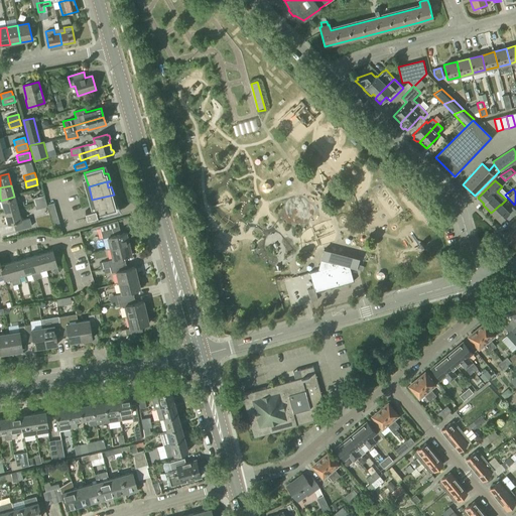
[(114,195),(92,200),(95,209),(85,212),(88,222),(102,218),(102,217),(98,218),(97,214),(120,208),(119,207),(117,208),(115,200),(112,201),(111,196),(114,195)]
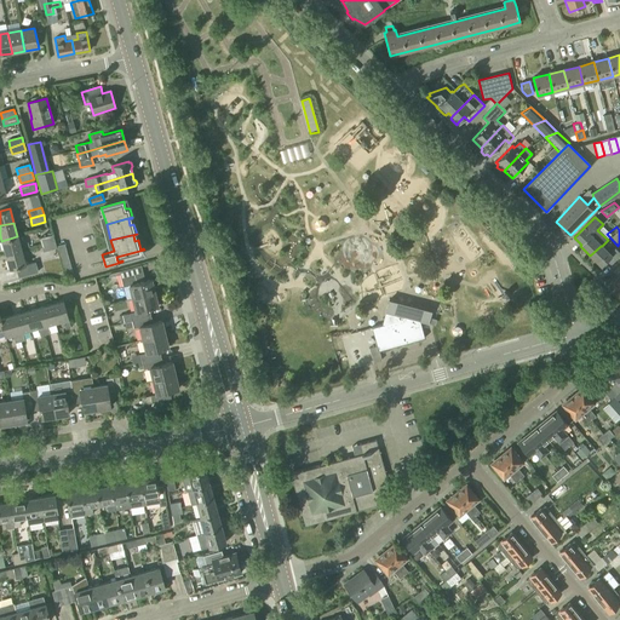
[(41,245),(55,241),(53,235),(40,239),(41,245)]
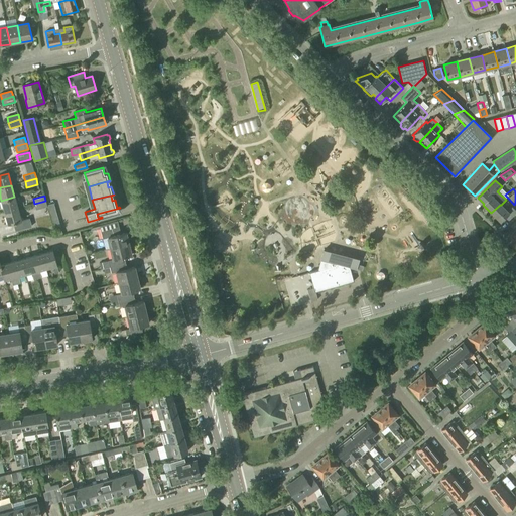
[(14,197),(1,201),(5,213),(18,209),(14,197)]
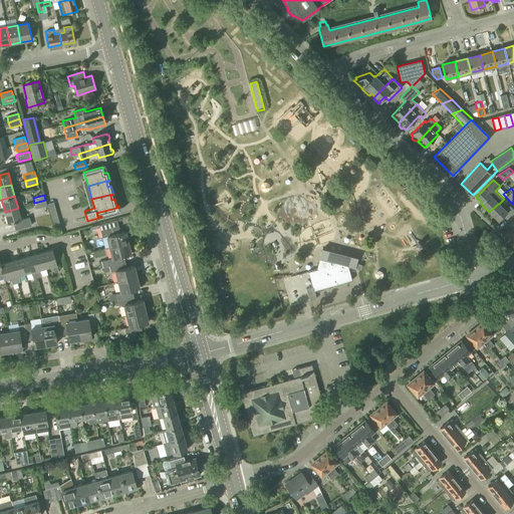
[(47,206),(45,200),(34,203),(36,209),(47,206)]
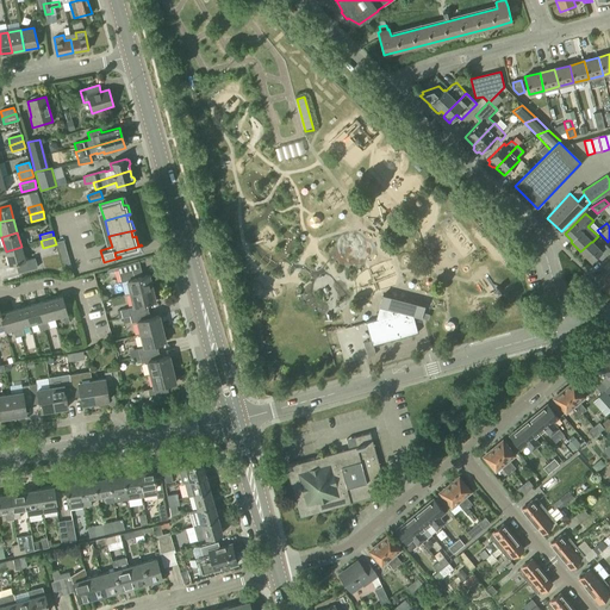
[(599,250),(592,242),(591,242),(580,251),(591,261),(596,256),(601,261),(609,250),(609,249),(605,244),(599,250)]
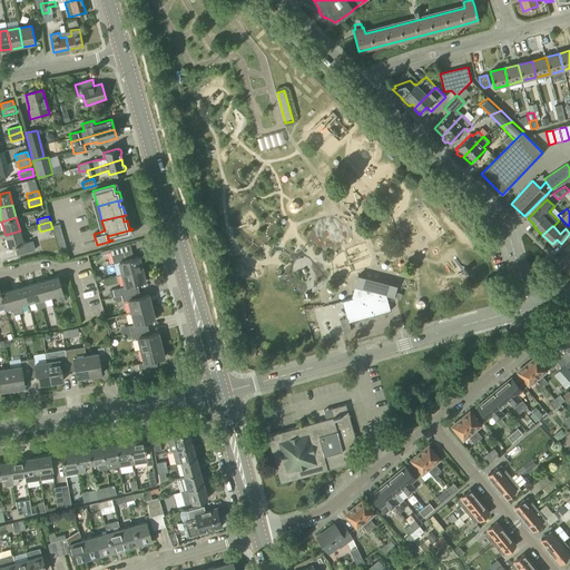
[(23,243),(20,231),(6,235),(9,248),(13,246),(17,255),(35,249),(32,241),(23,243)]
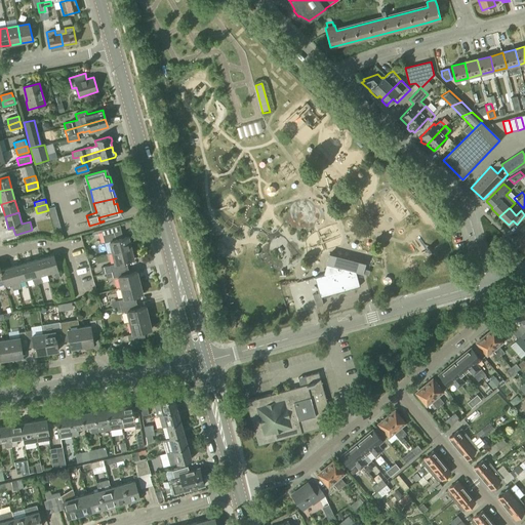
[(113,253),(131,248),(129,243),(133,242),(132,237),(128,238),(128,237),(121,239),(120,233),(122,233),(120,225),(101,229),(105,243),(107,254),(113,253)]
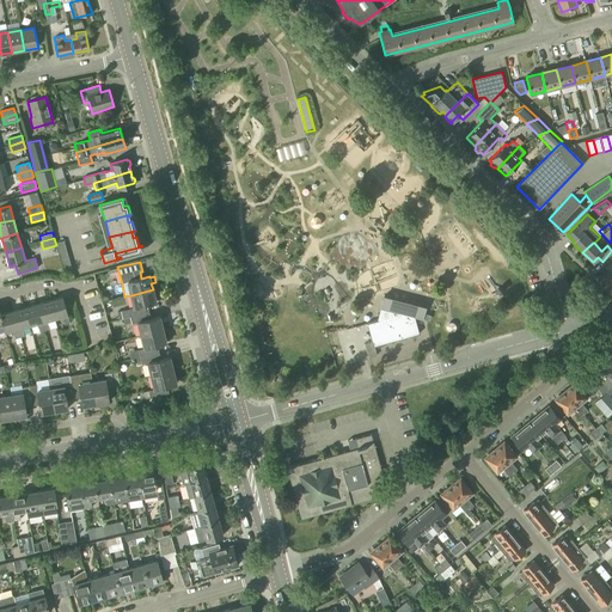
[(335,281),(320,283),(323,297),(337,294),(335,281)]
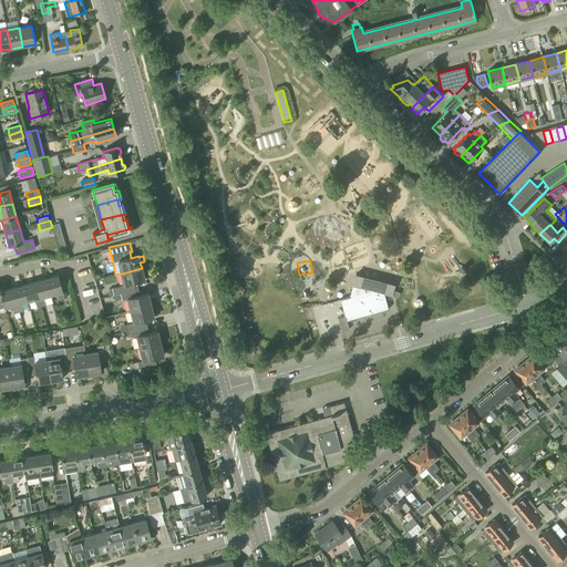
[(142,268),(122,274),(124,286),(113,288),(114,295),(135,290),(134,284),(144,280),(142,268)]
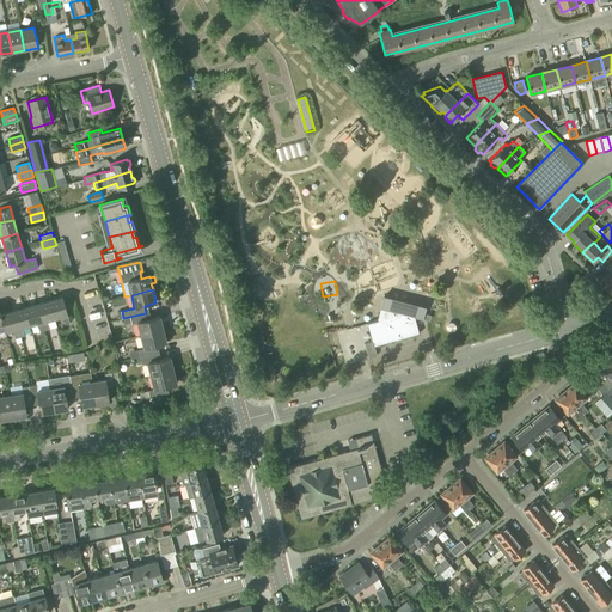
[(426,307),(397,300),(384,297),(378,320),(367,324),(372,342),(365,344),(368,359),(377,356),(374,347),(420,334),(415,318),(422,319),(426,307)]
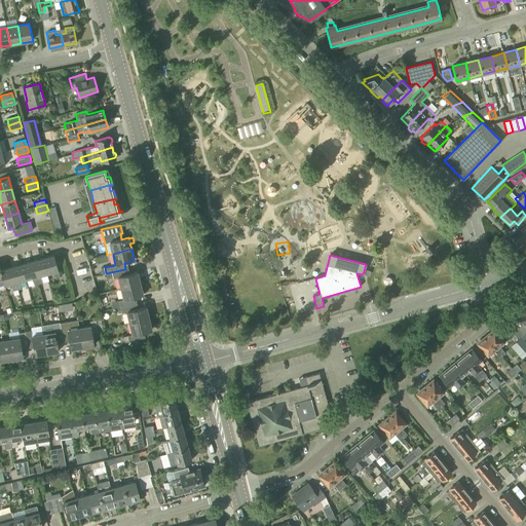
[(43,259),(47,275),(54,273),(55,279),(60,278),(59,272),(54,256),(43,259)]
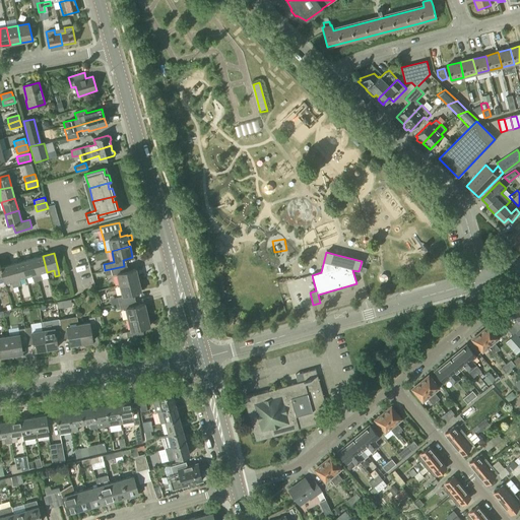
[(47,272),(43,256),(33,259),(39,280),(42,279),(41,274),(47,272)]
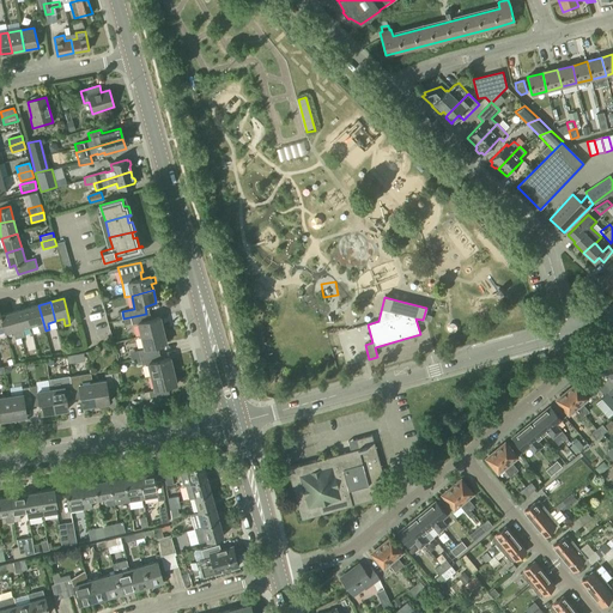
[(46,331),(38,305),(25,309),(31,327),(38,326),(41,332),(46,331)]
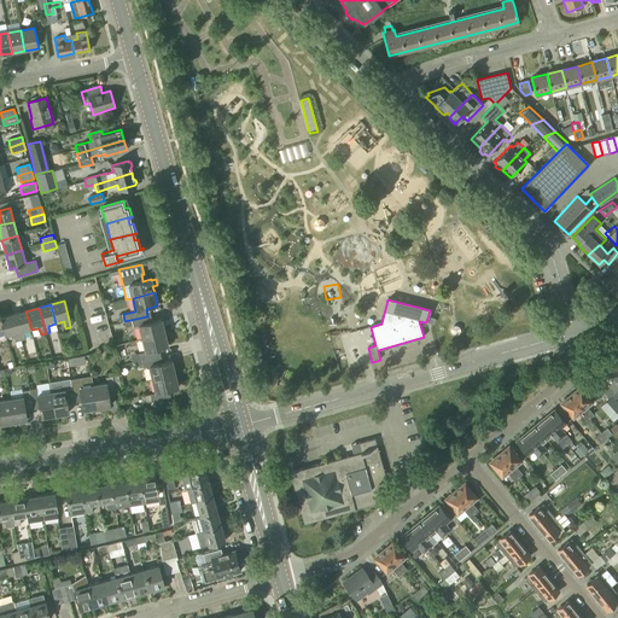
[(25,312),(13,315),(21,340),(25,339),(23,332),(31,330),(25,312)]
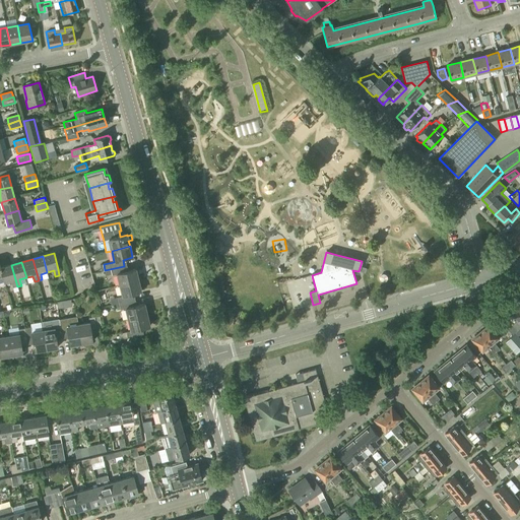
[(11,265),(1,267),(5,283),(11,281),(13,287),(17,286),(11,265)]
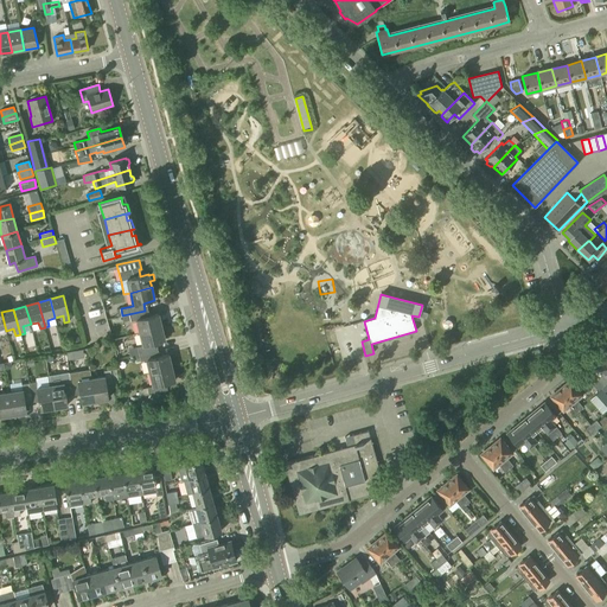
[(145,311),(122,315),(125,323),(131,321),(136,320),(140,333),(161,327),(158,314),(147,317),(145,311)]
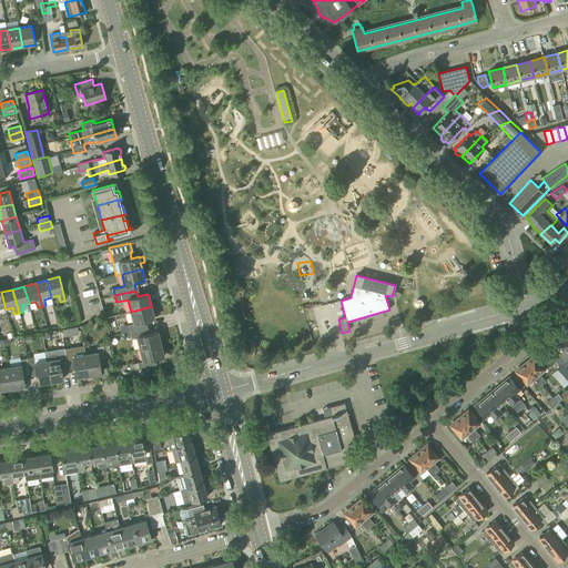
[(151,306),(131,312),(134,324),(129,325),(130,332),(145,327),(143,322),(154,318),(151,306)]
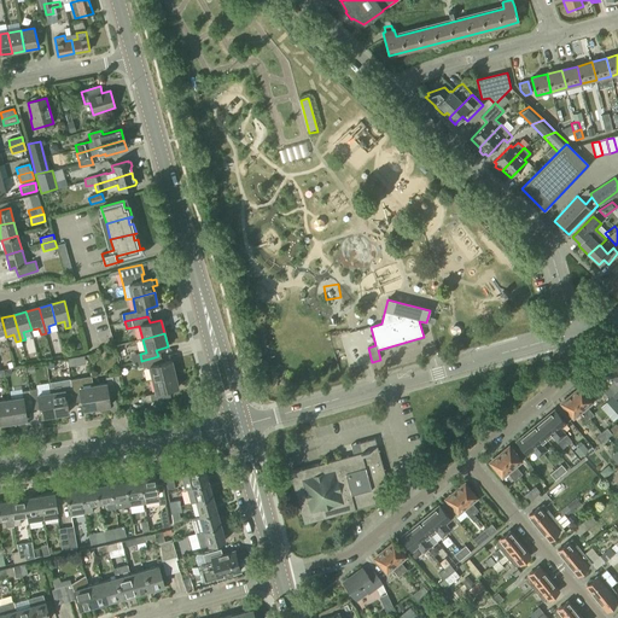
[(158,356),(141,361),(144,368),(150,367),(152,379),(175,374),(172,361),(159,363),(158,356)]
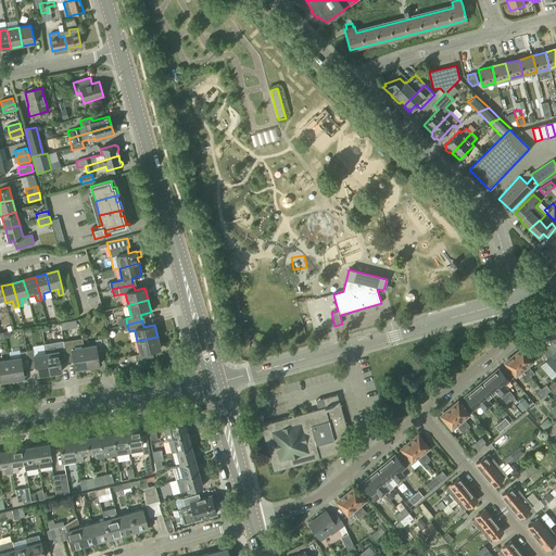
[(553,342),(547,348),(553,353),(555,350),(555,321),(544,331),(551,338),(555,333),(555,335),(555,343),(555,344),(553,342)]
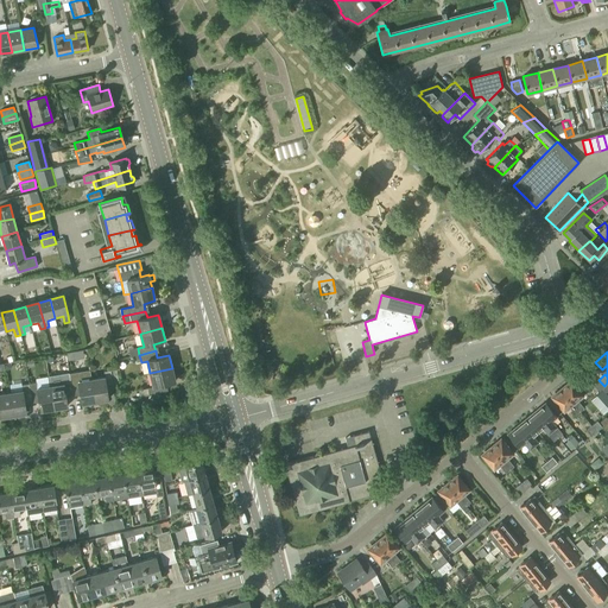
[(172,368),(150,373),(153,386),(147,388),(150,396),(165,391),(164,385),(175,381),(172,368)]
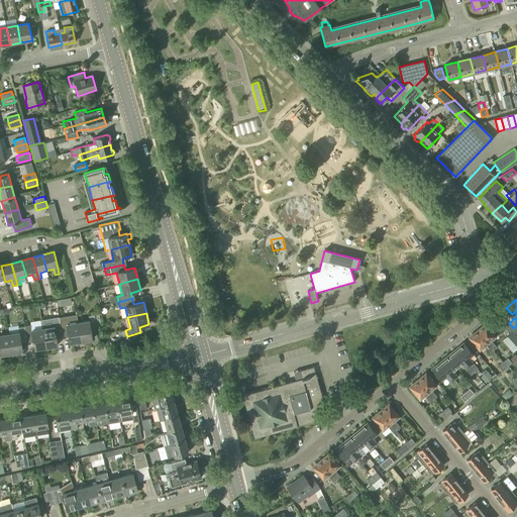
[(89,321),(78,323),(81,341),(92,339),(91,329),(97,328),(94,315),(88,316),(89,321)]
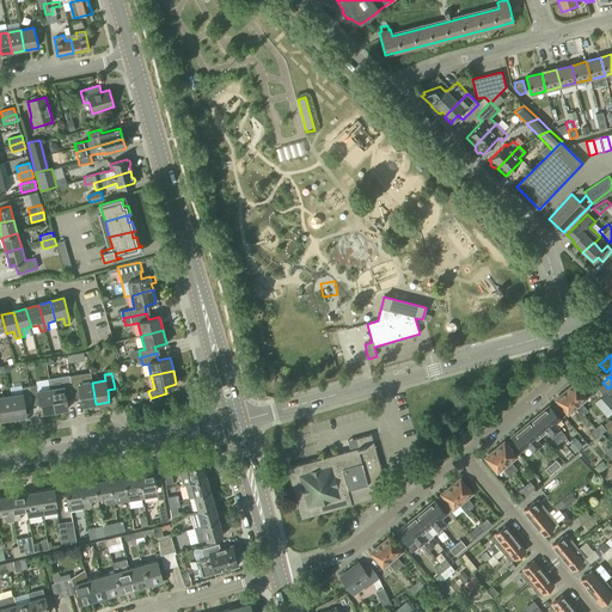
[(96,404),(92,383),(91,375),(71,379),(73,396),(80,395),(83,407),(96,404)]
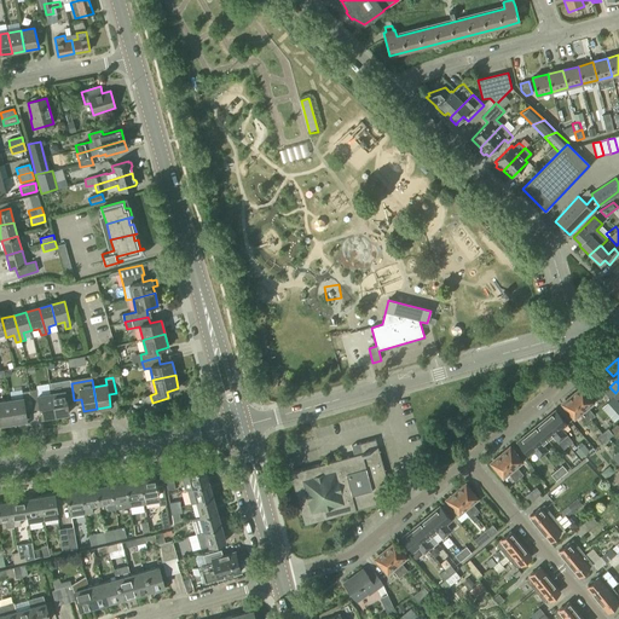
[(65,391),(51,393),(55,416),(69,414),(67,401),(74,400),(71,383),(64,385),(65,391)]
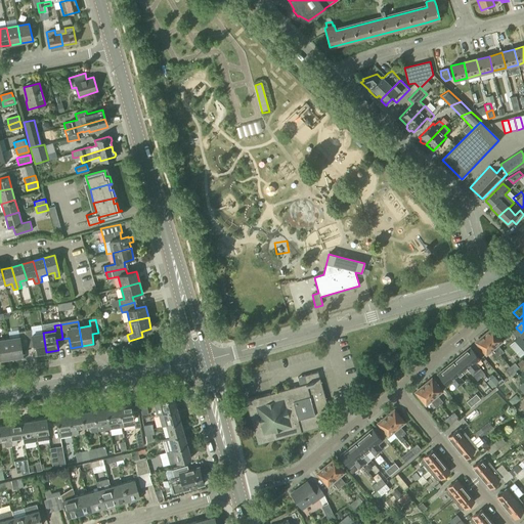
[(512,334),(517,339),(519,336),(521,333),(516,329),(512,334)]
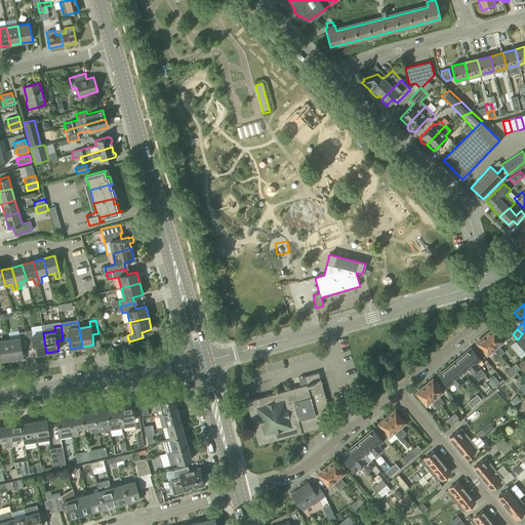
[(31,330),(25,331),(28,346),(34,345),(35,355),(46,353),(43,333),(32,335),(31,330)]
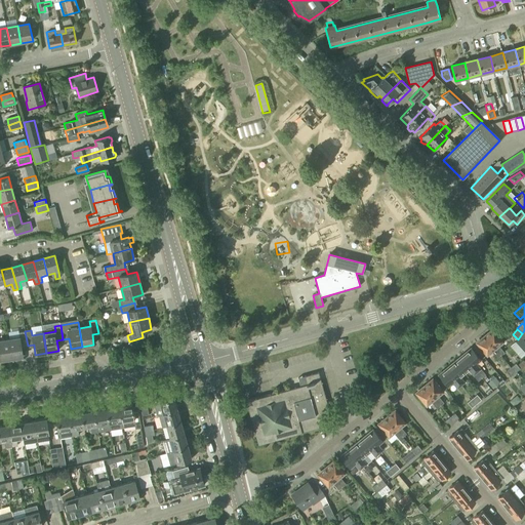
[(485,336),(500,355),(503,353),(497,346),(502,341),(492,330),(485,336)]
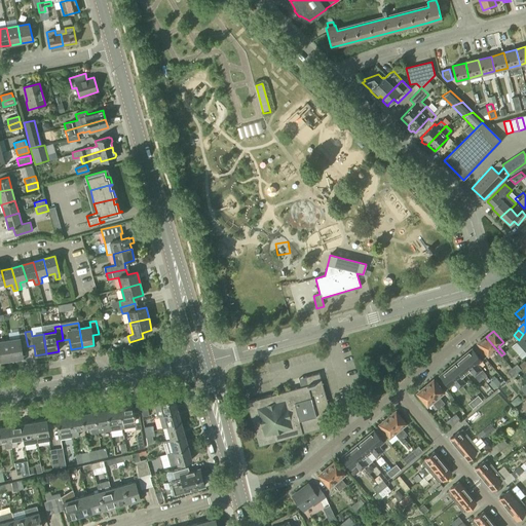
[(28,346),(25,332),(19,333),(20,338),(8,340),(11,359),(23,358),(22,347),(28,346)]
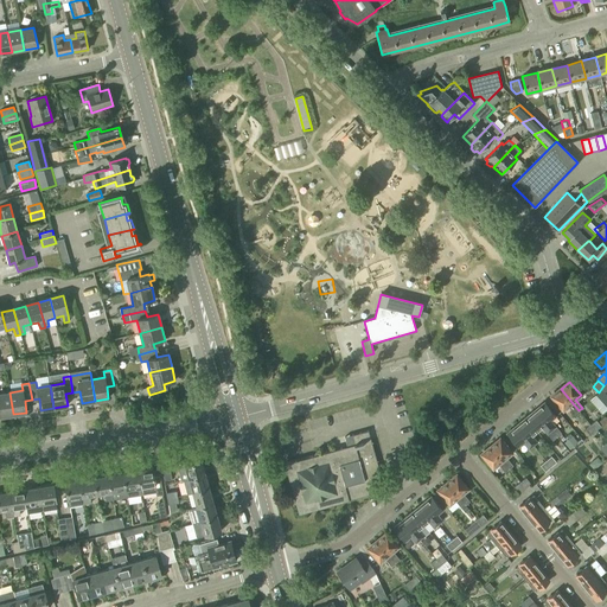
[(579,410),(561,389),(551,396),(562,410),(568,406),(574,414),(579,410)]
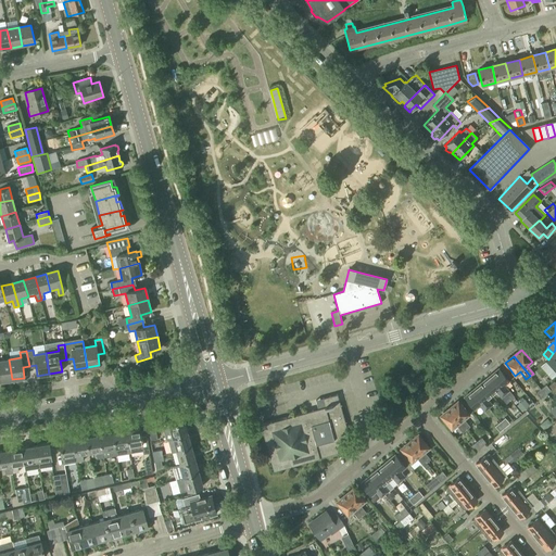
[(555,374),(555,362),(551,356),(540,366),(551,379),(555,374)]
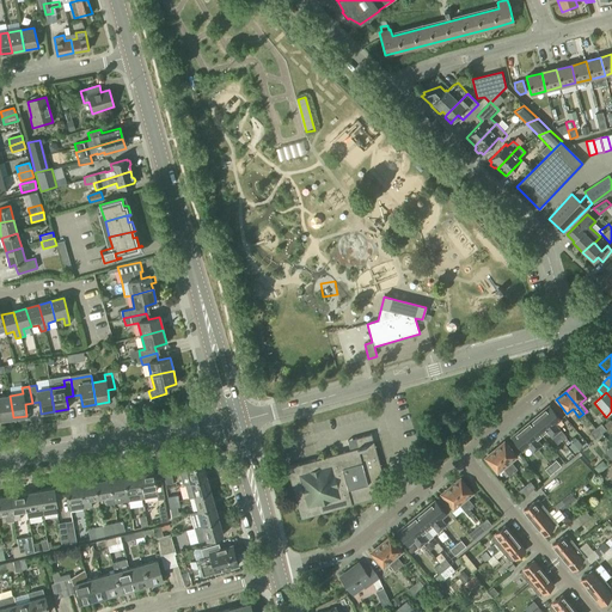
[(0,420),(13,417),(10,396),(0,397),(0,420)]
